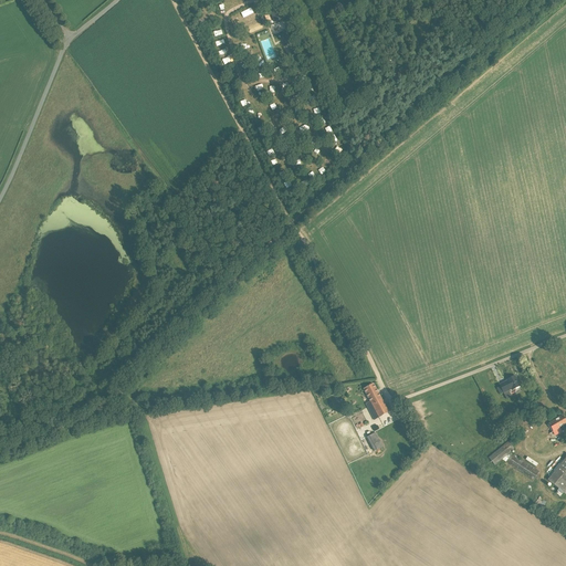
[(274,22),(282,19),(278,4),(269,8),(274,22)]
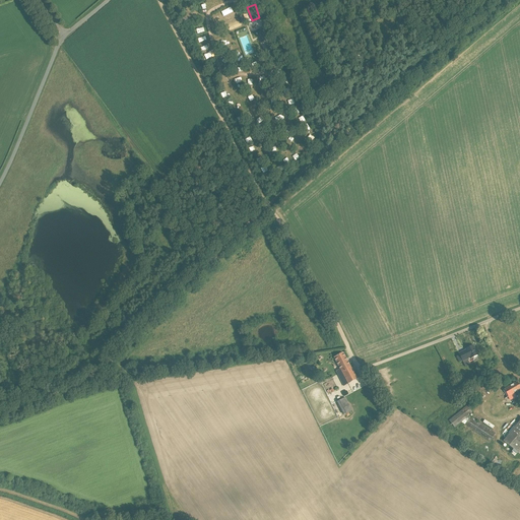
[(180,25),(189,20),(186,16),(177,21),(180,25)]
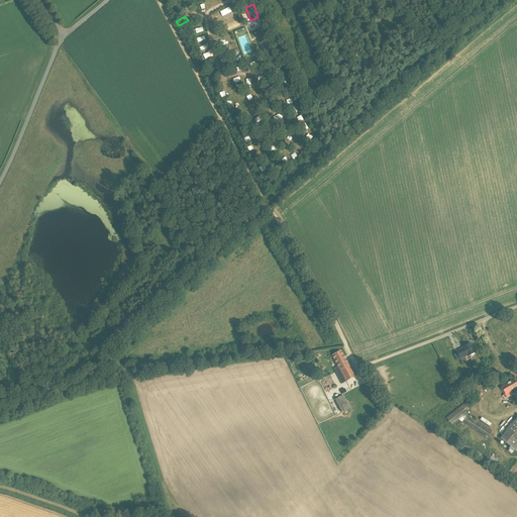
[(256,30),(260,37),(262,40),(266,38),(264,35),(261,28),(256,30)]
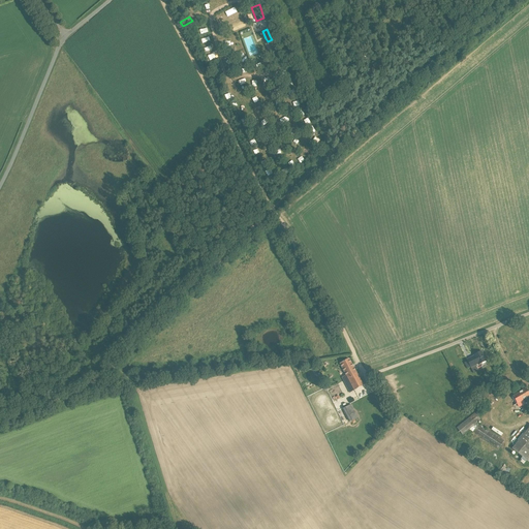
[(478,365),(486,361),(481,351),(473,355),(475,358),(467,361),(470,367),(477,364),(478,365)]
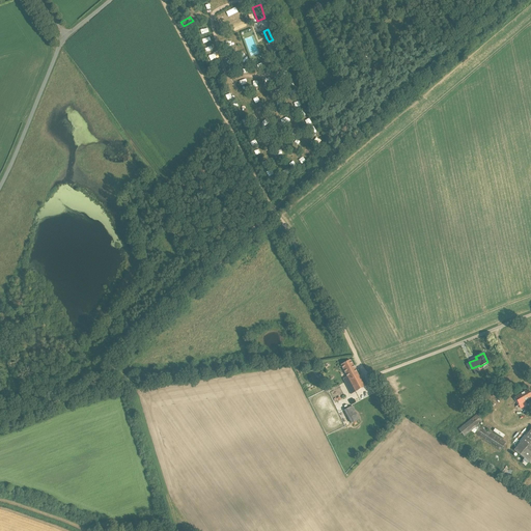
[(356,391),(364,387),(351,361),(341,365),(347,376),(356,391)]
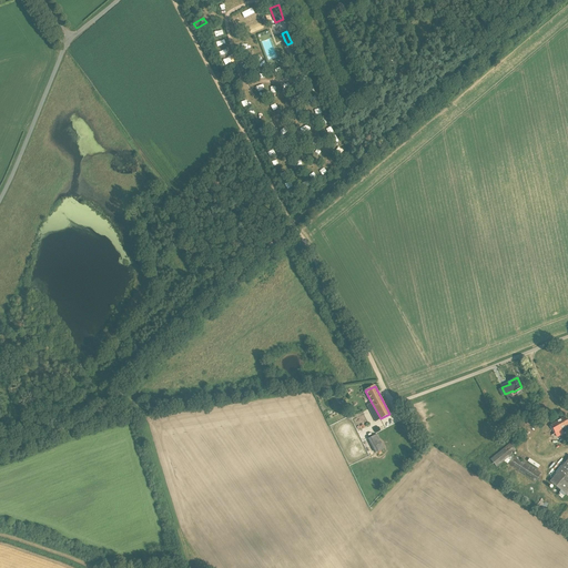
[(550,444),(559,438),(558,436),(564,433),(561,429),(567,425),(567,422),(565,417),(543,430),(550,444)]
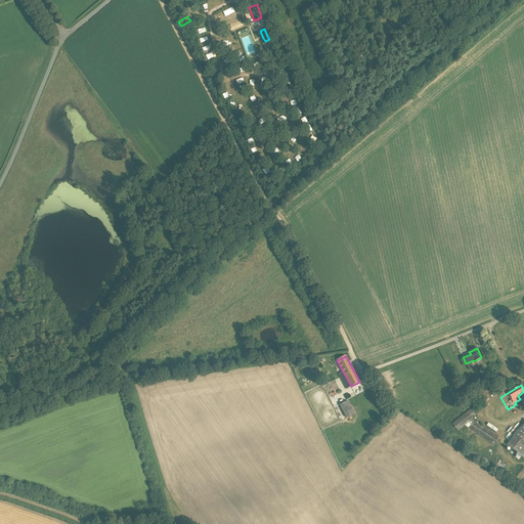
[(348,401),(340,405),(347,418),(354,413),(348,401)]
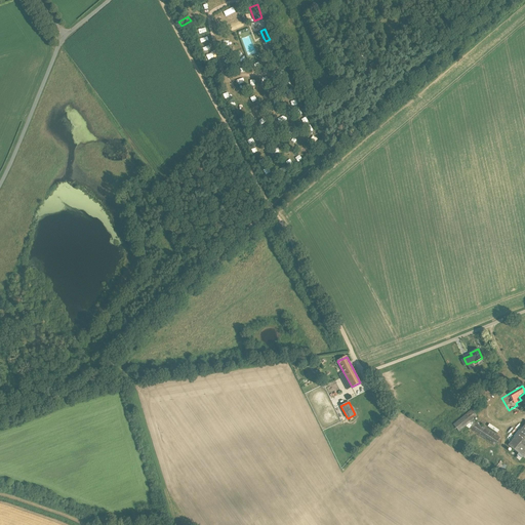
[(500,437),(474,419),(477,417),(472,410),(453,425),(458,432),(466,427),(495,445),(500,437)]
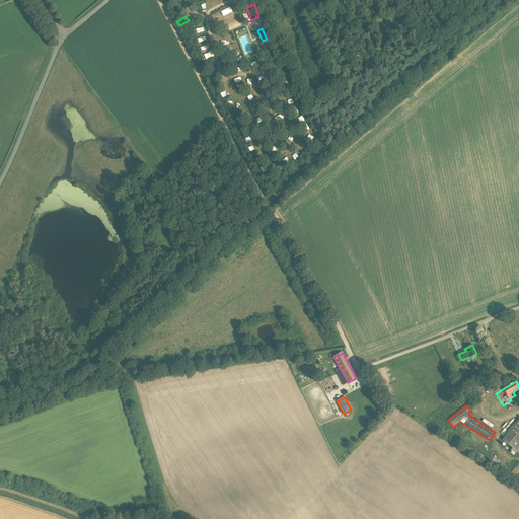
[(493,428),(494,425),(483,419),(480,423),(493,428)]
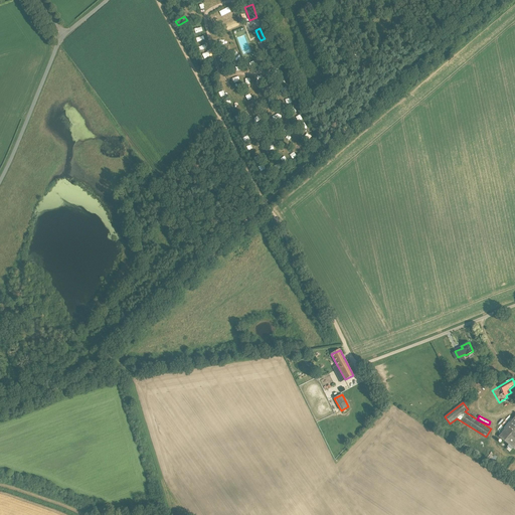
[(514,415),(498,437),(514,450),(514,415)]
